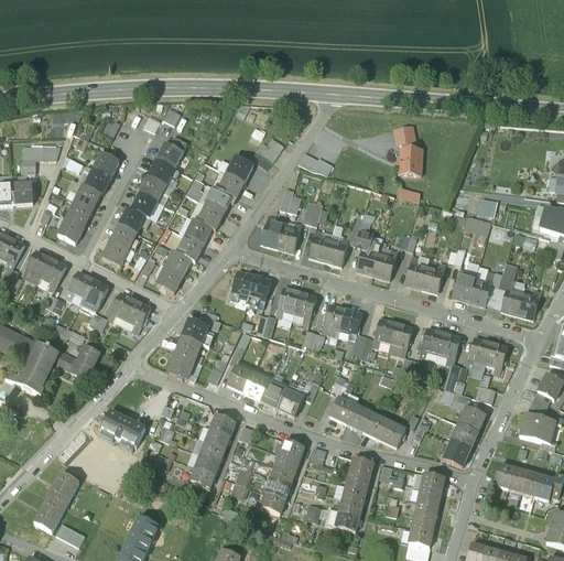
[(171,107),(163,119),(175,127),(182,115),(171,107)]
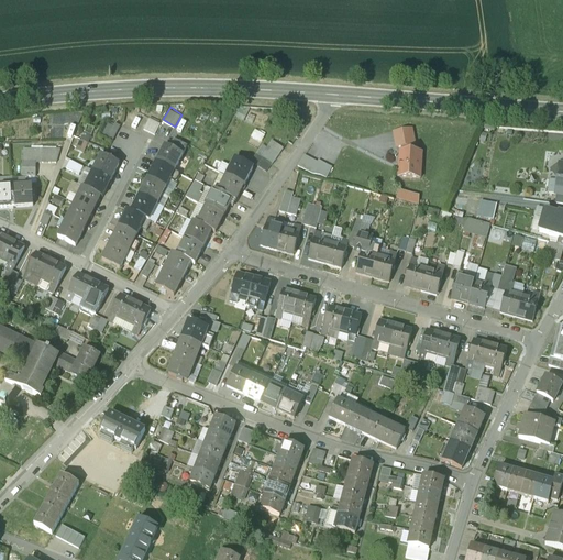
[(150,118),(144,128),(150,131),(155,120),(150,118)]
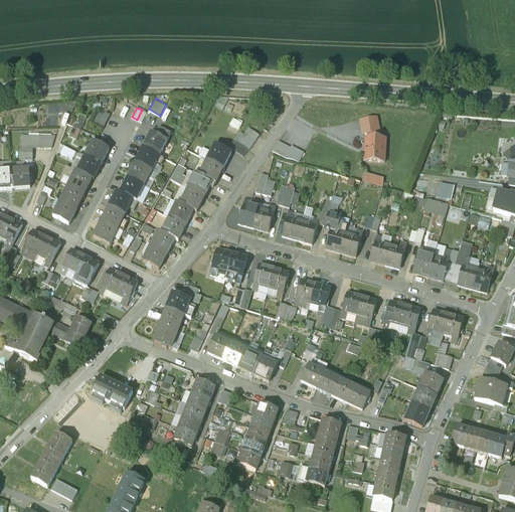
[(142,110),(137,120),(142,123),(147,113),(142,110)]
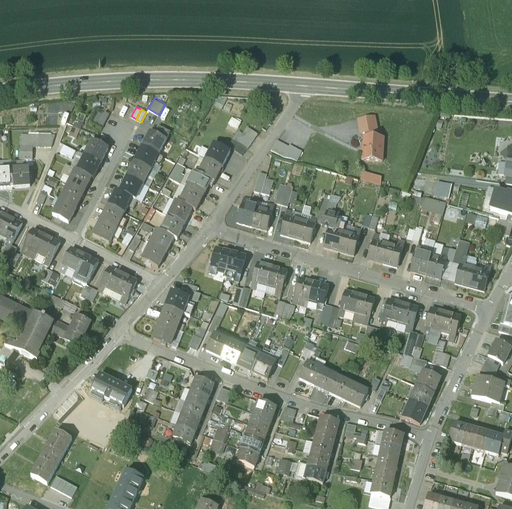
[(103,127),(110,113),(104,110),(102,113),(97,111),(92,121),(103,127)]
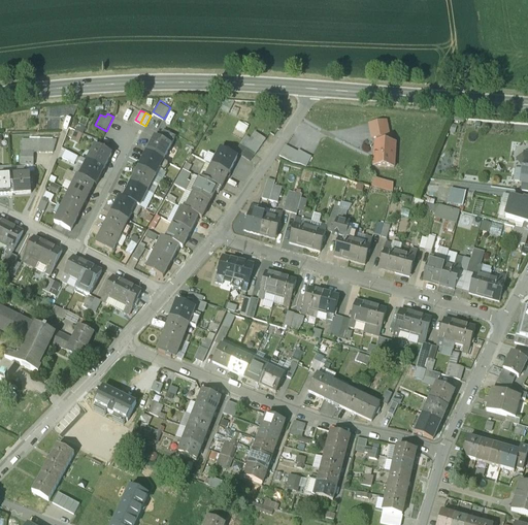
[(151,116),(145,126),(151,128),(155,118),(151,116)]
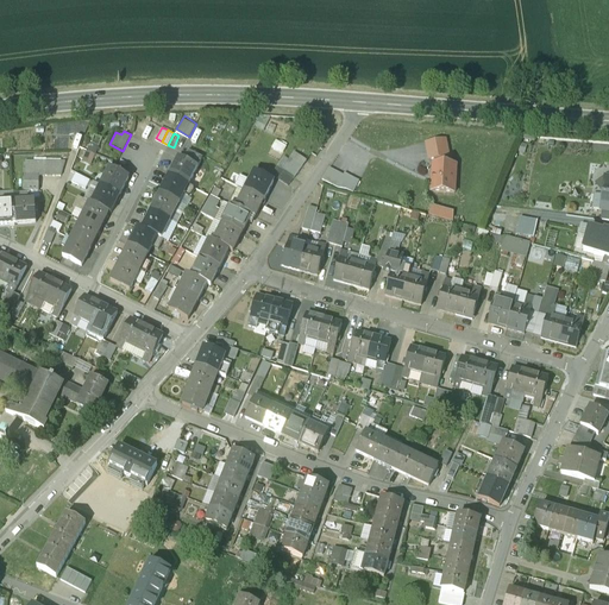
[(179,136),(174,147),(179,150),(184,139),(179,136)]
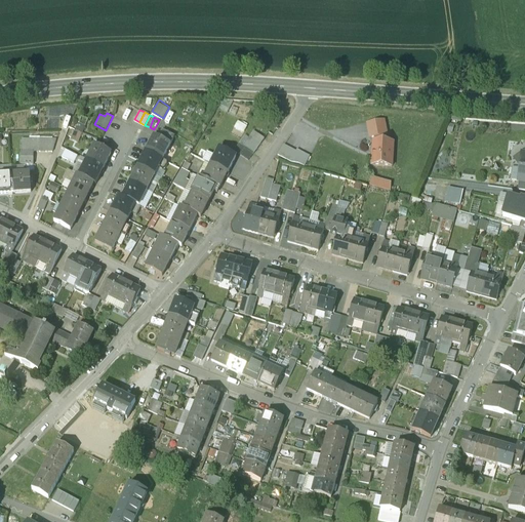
[(247,124),(238,118),(234,125),(243,131),(247,124)]
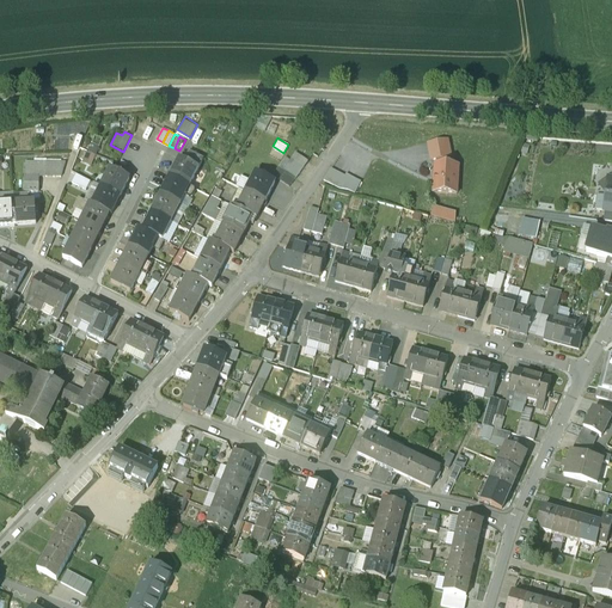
[(101,143),(91,139),(81,160),(91,164),(101,143)]
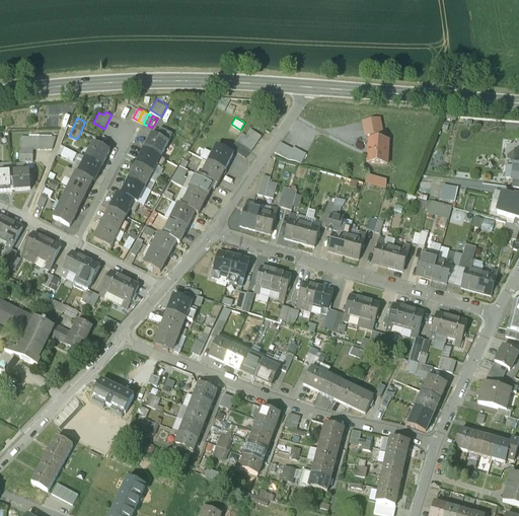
[(363,121),(366,134),(381,132),(379,118),(363,121)]
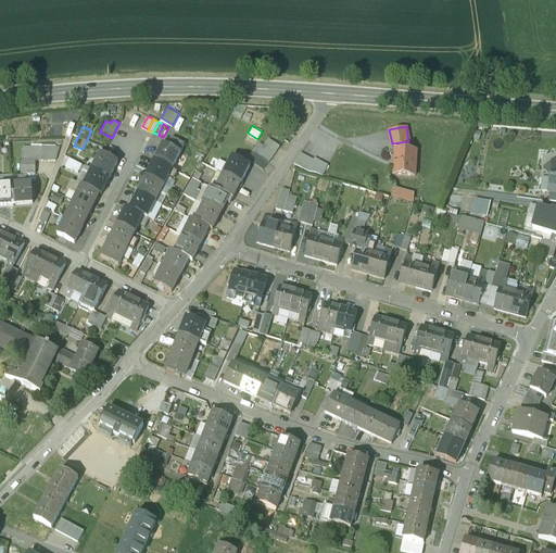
[(171,138),(166,147),(179,152),(182,145),(171,138)]
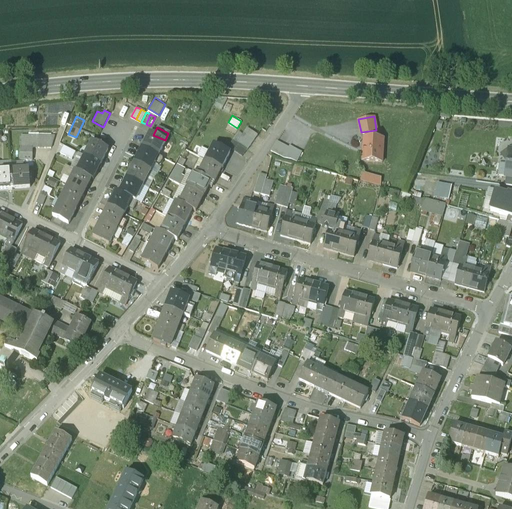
[(256,134),(246,127),(243,132),(253,139),(256,134)]
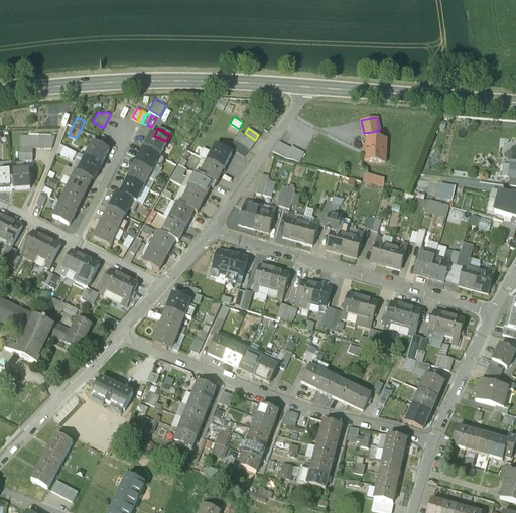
[(251,144),(255,140),(245,133),(242,138),(251,144)]
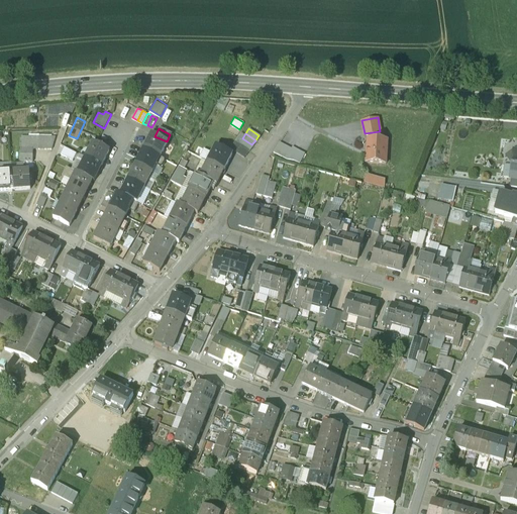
[(21,134),(20,160),(32,160),(32,146),(52,147),(52,135),(21,134)]
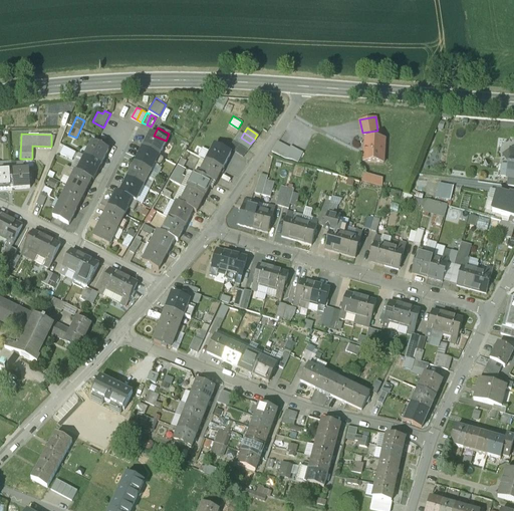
[(154,136),(150,134),(143,148),(158,156),(166,141),(154,136)]
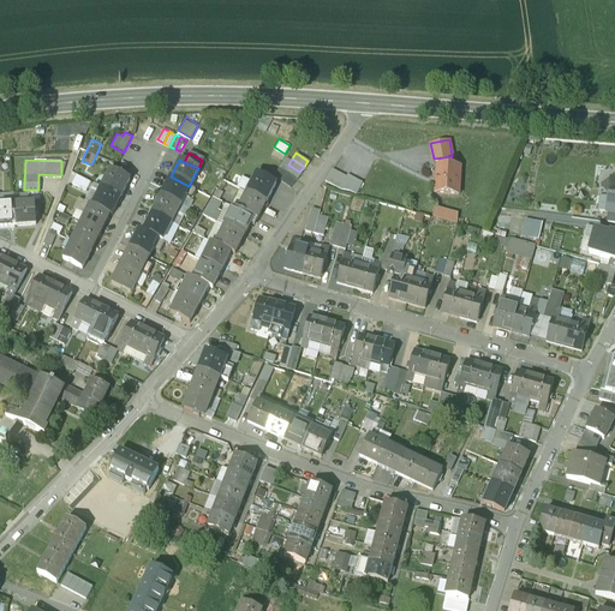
[(460,165),(436,163),(435,191),(459,192),(460,165)]
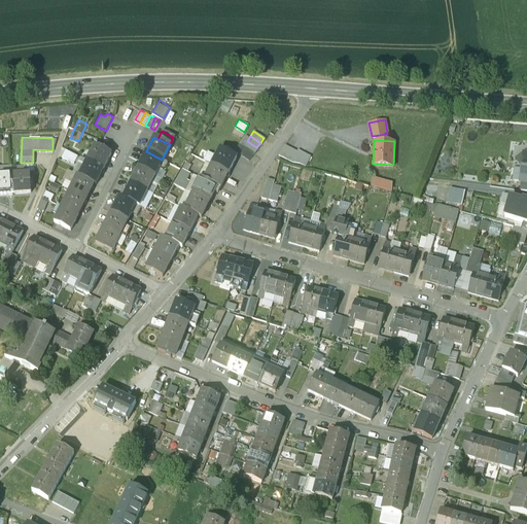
[(253,152),(256,147),(247,141),(243,146),(253,152)]
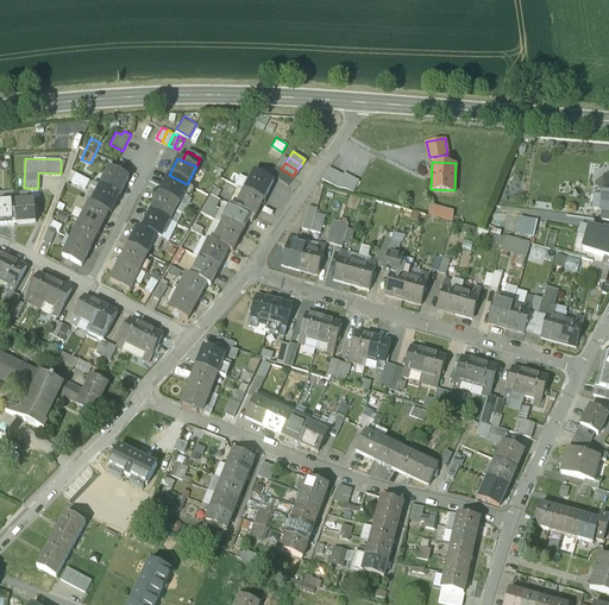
[(341,174),(328,166),(321,177),(337,186),(345,187),(352,190),(358,180),(344,172),(341,174)]
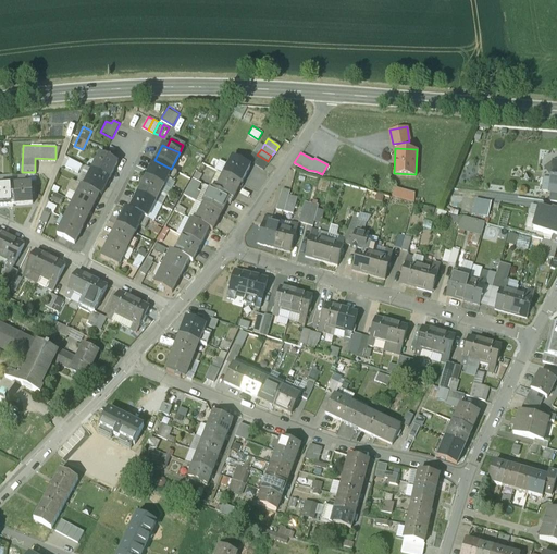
[(118,162),(100,154),(91,169),(109,179),(118,162)]
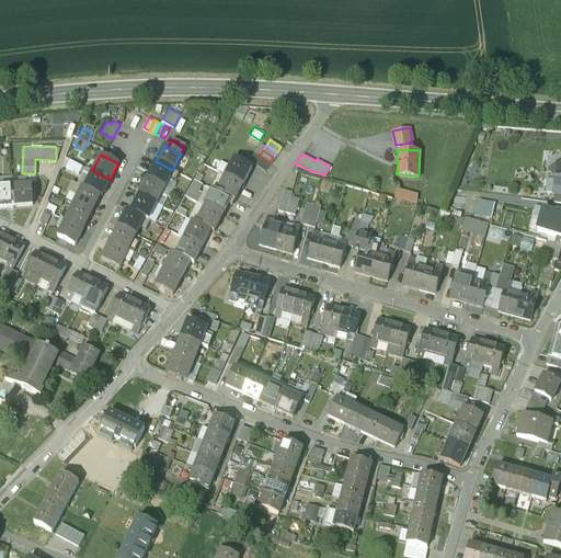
[(250,166),(232,158),(225,174),(242,182),(250,166)]
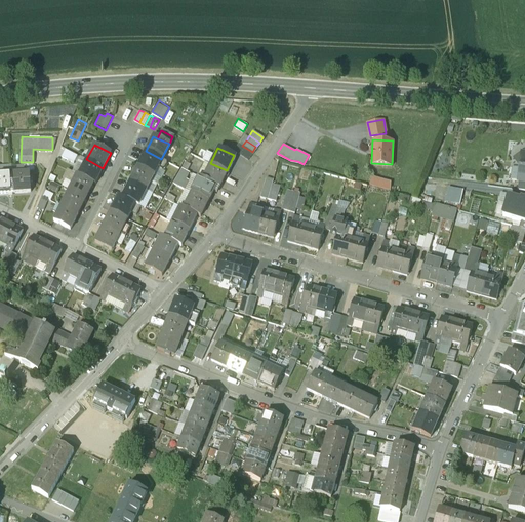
[(524,148),(514,157),(520,165),(518,179),(520,179),(524,181),(524,148)]
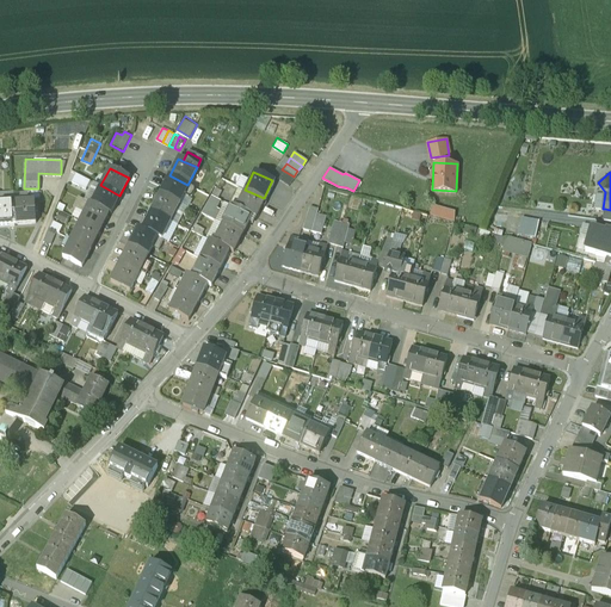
[(85,187),(90,180),(76,173),(72,181),(85,187)]
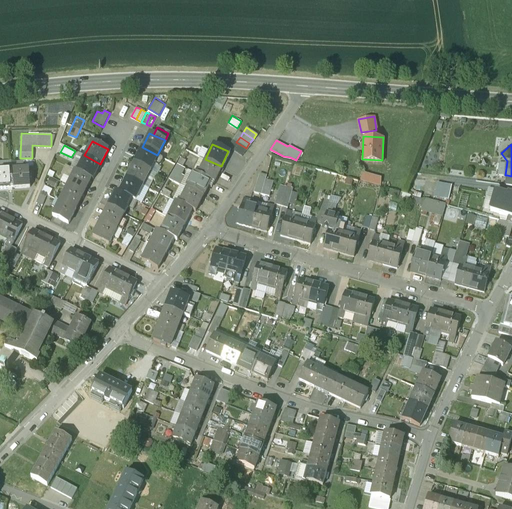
[(157,155),(142,147),(134,162),(150,170),(153,163),(157,165),(160,163),(162,159),(161,157),(157,155)]
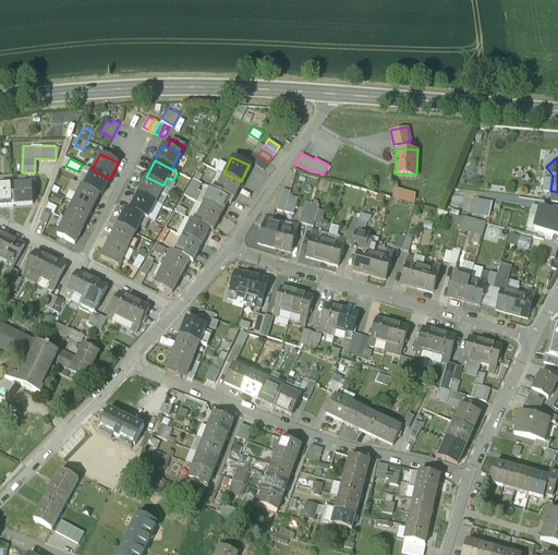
[(109,179),(92,169),(83,185),(98,194),(100,195),(109,179)]
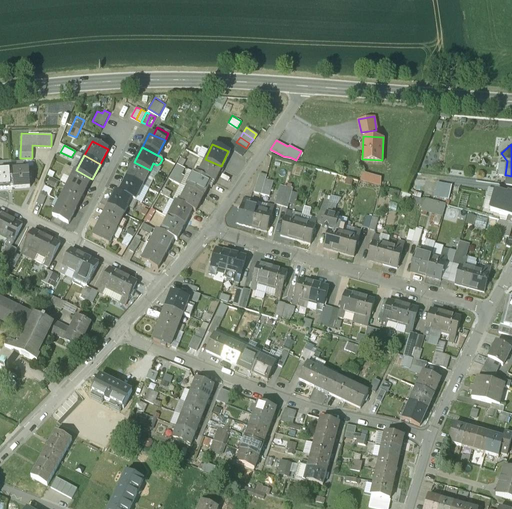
[(181,156),(177,163),(181,166),(185,158),(181,156)]
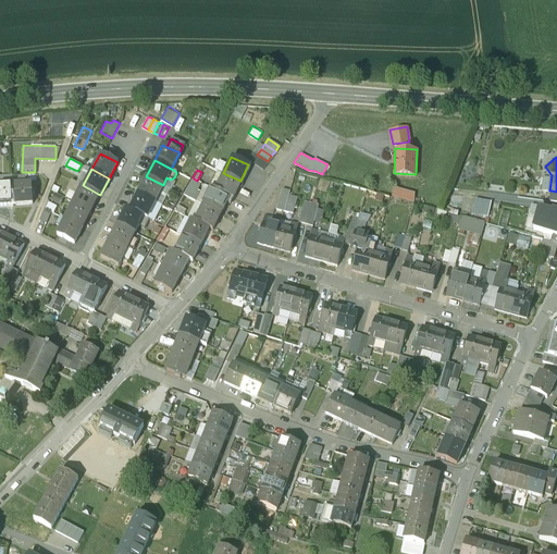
[(240,181),(223,173),(218,170),(209,186),(214,189),(229,196),(232,198),(240,181)]
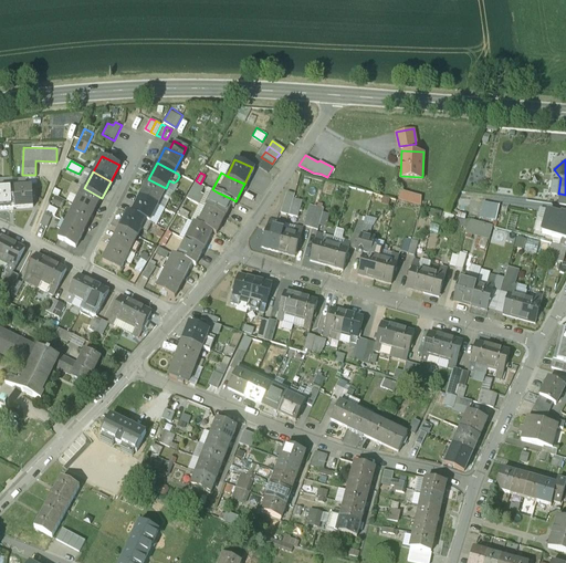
[(166,188),(148,179),(140,196),(157,204),(165,208),(174,191),(166,188)]
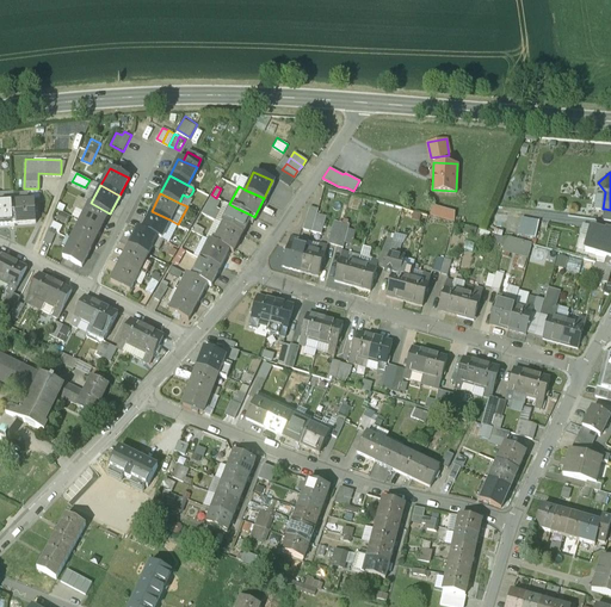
[(216,198),(211,194),(201,212),(211,218),(221,199),(216,198)]
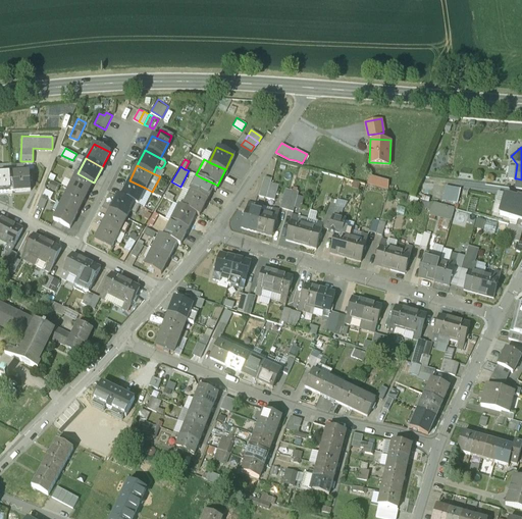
[(77,173),(66,167),(62,176),(71,182),(68,189),(85,197),(92,182),(77,173)]
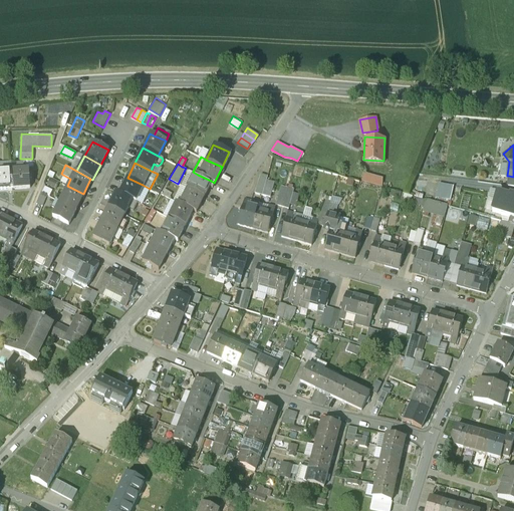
[(198,175),(194,173),(186,168),(178,184),(187,188),(203,196),(211,181),(198,175)]
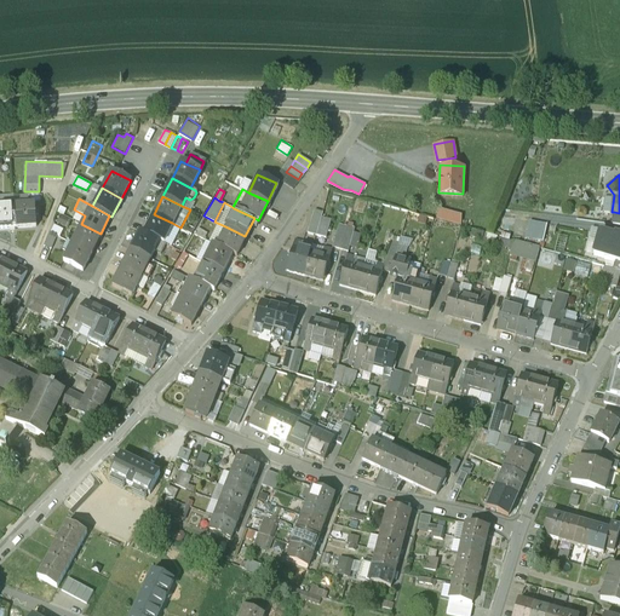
[(34,205),(15,206),(15,228),(35,225),(34,205)]
